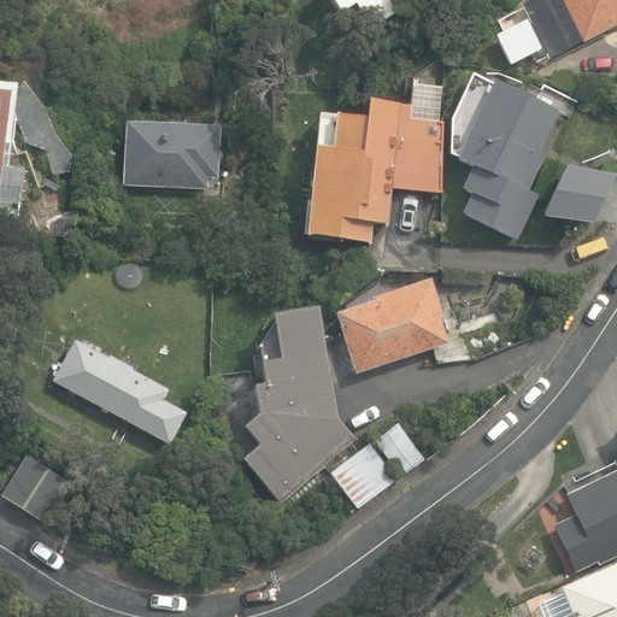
[(370,5),(380,21),(394,10),(387,0),(330,0),(339,12),(353,3),(360,12),(370,5)]
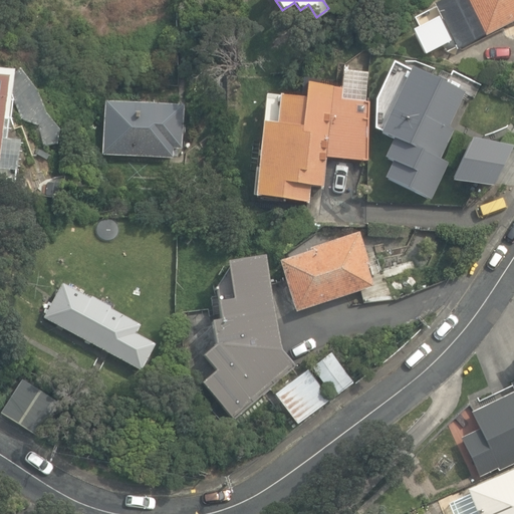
[(513,0),(442,0),(435,4),(459,49),(513,20),(513,0)]
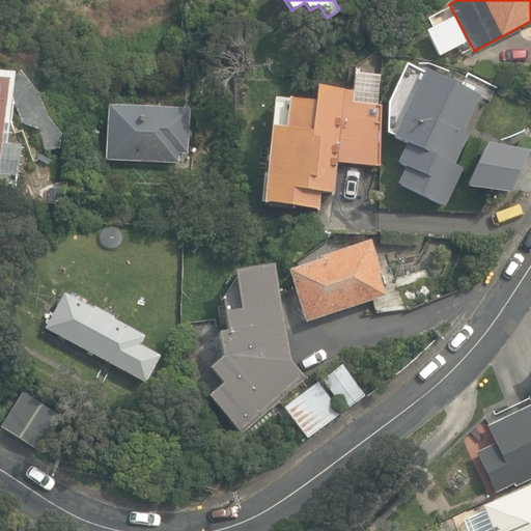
[(0,164),(8,93),(23,123),(42,131),(46,151),(60,151),(62,135),(48,116),(38,93),(27,79),(17,66),(15,74),(0,72),(0,164)]
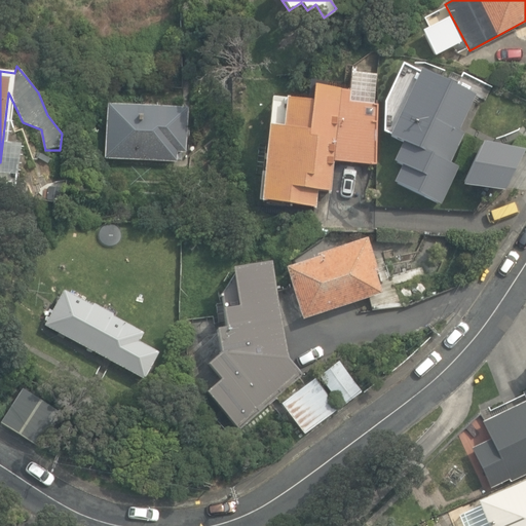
[(395,183),(442,205),(460,167),(451,163),(466,134),(460,130),(477,96),(422,69),(389,137),(404,143),(395,162),(403,166),(395,183)]
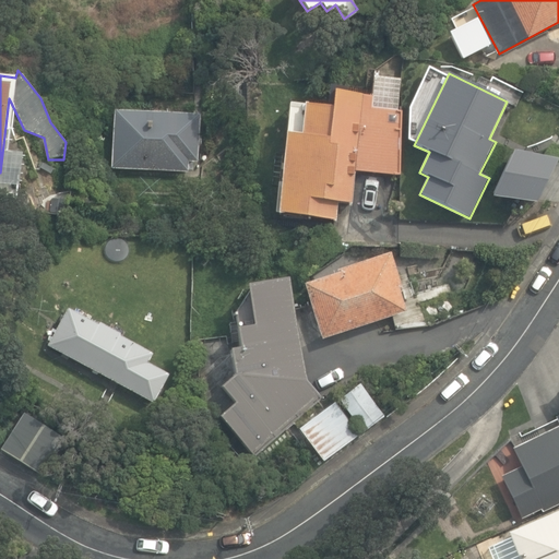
[(275,212),(337,215),(339,198),(354,199),(355,164),(360,164),(360,167),(400,168),(402,109),(366,107),(367,87),(345,86),(345,83),(325,82),(324,103),(286,100),(285,129),(282,129),(280,181),(276,180),(275,212)]
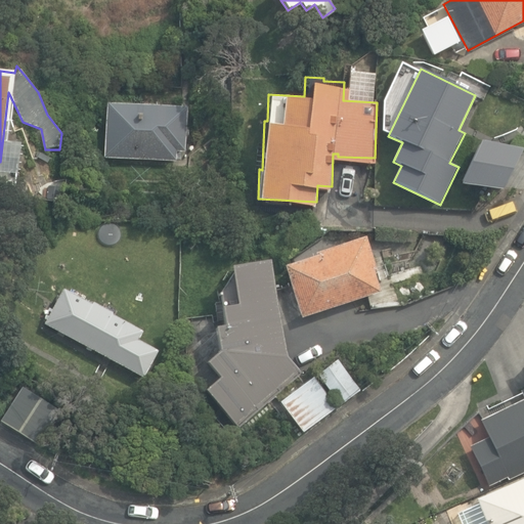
[(102,155),(173,158),(174,148),(182,148),(184,104),(105,100),(102,155)]
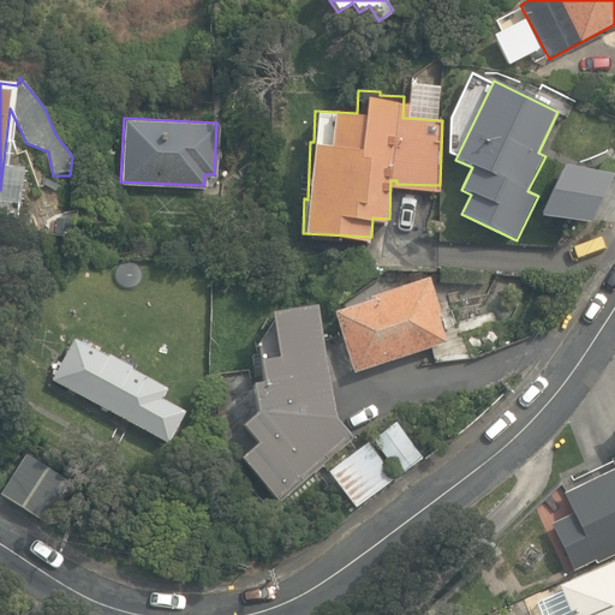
[(541,218),(592,224),(614,174),(566,166),(541,218)]
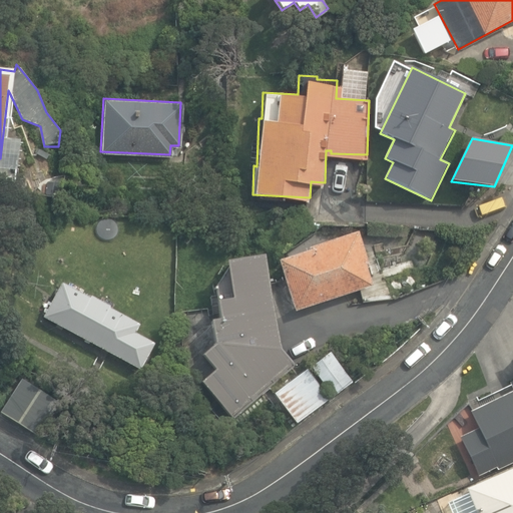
[(277,257),(292,306),(372,281),(356,227),(306,243),(307,246),(277,257)]
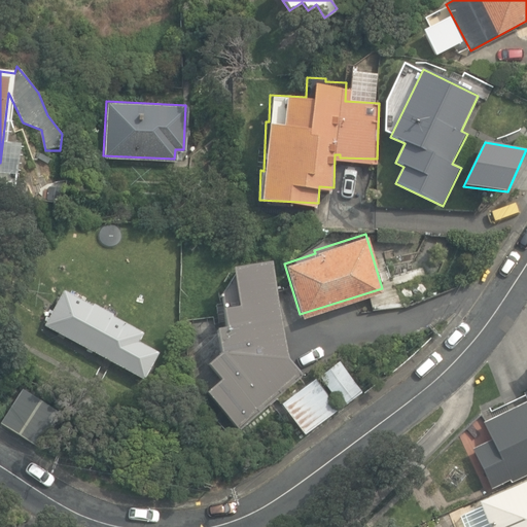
[(289,357),(272,261),(233,270),(239,308),(223,309),(226,326),(217,327),(222,351),(209,364),(221,379),(207,392),(241,430),(303,376),(289,357)]
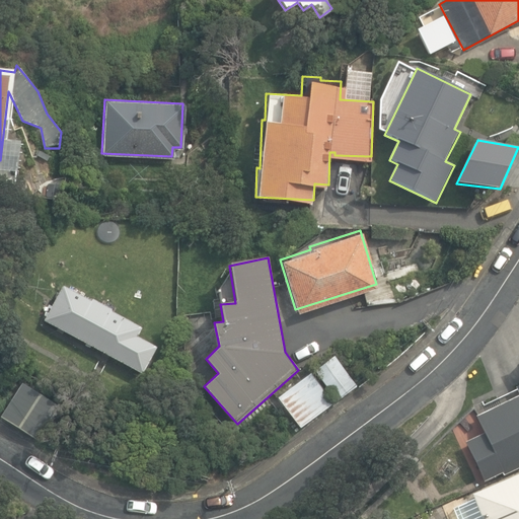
[(45,320),(144,374),(158,348),(138,337),(142,328),(64,286),(45,320)]
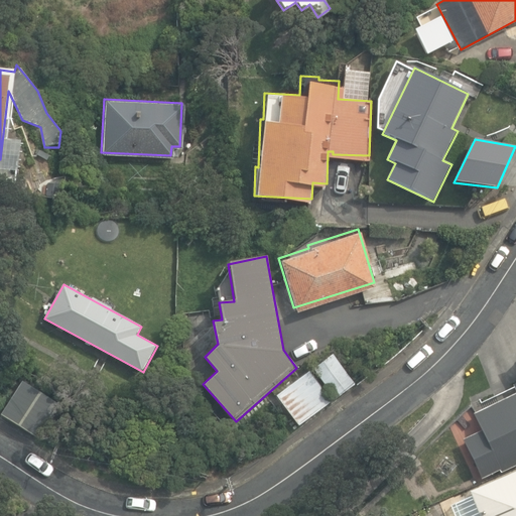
[(314,372),(335,397),(336,398),(352,385),(332,359),(314,372)]
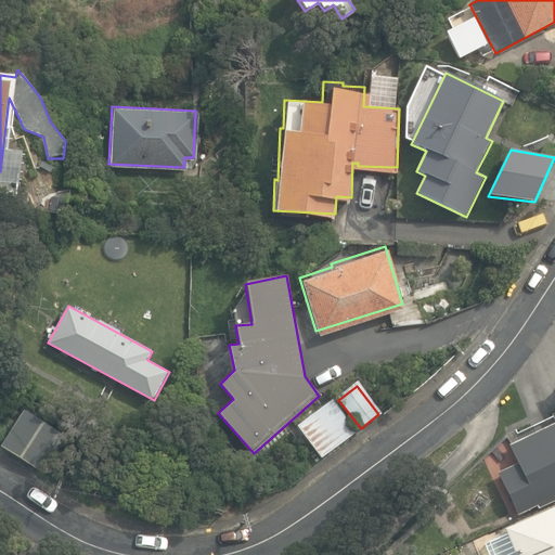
[(322,457),(360,427),(338,400),(336,397),(298,426),(322,457)]
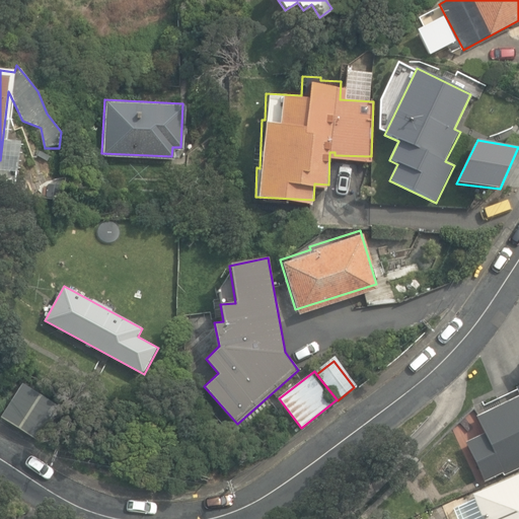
[(1,418),(38,441),(58,408),(21,384),(1,418)]
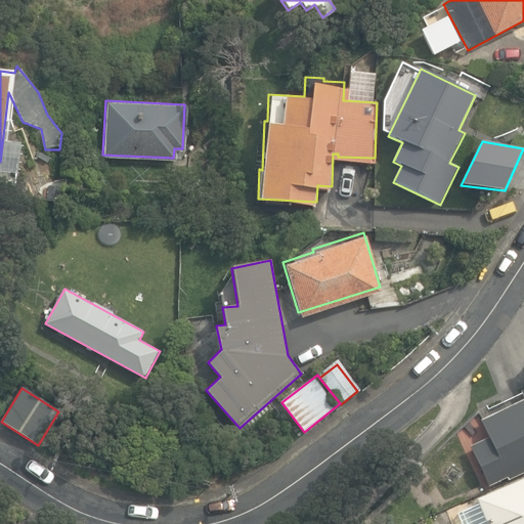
[(508,480),(523,472),(523,388),(523,389),(523,390),(523,398),(480,420),(488,437),(468,446),(487,487),(506,478),(508,480)]
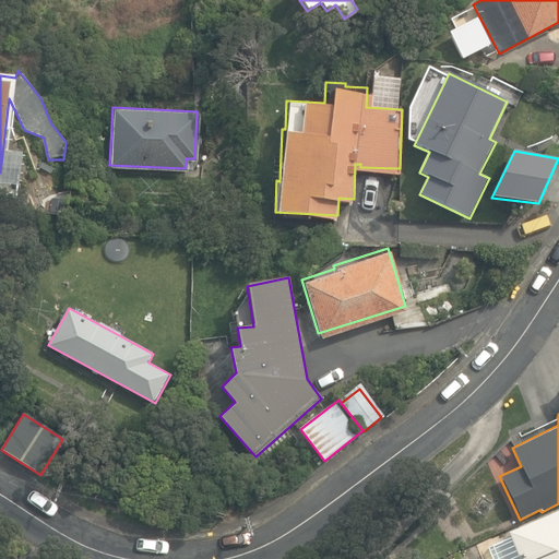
[(558,558),(558,510),(509,533),(511,539),(489,549),(485,558),(558,558)]
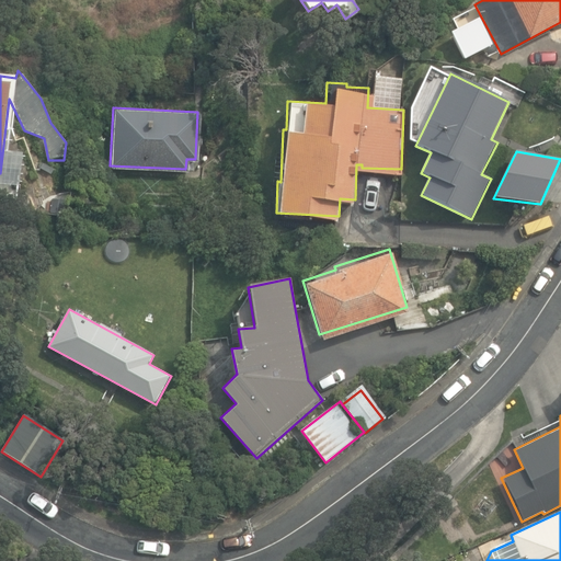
[(468,546),(478,540),(471,527),(461,533),(468,546)]
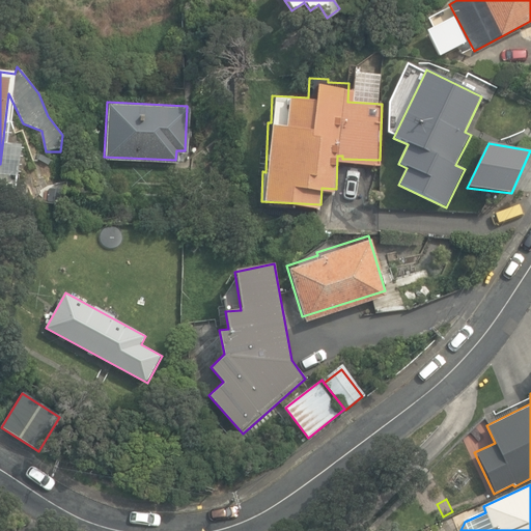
All buildings are outlined.
